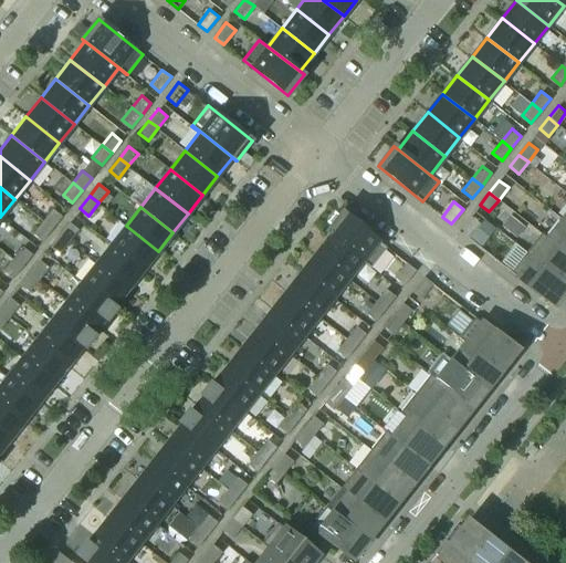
[(52,228),(62,216),(52,208),(43,220),(52,228)]
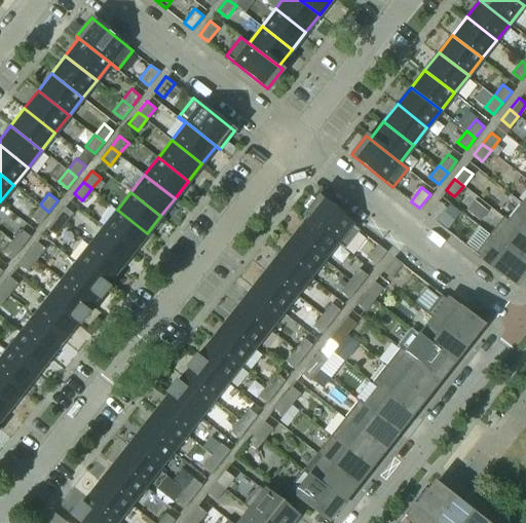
[(360,229),(317,196),(303,215),(345,248),(360,229)]
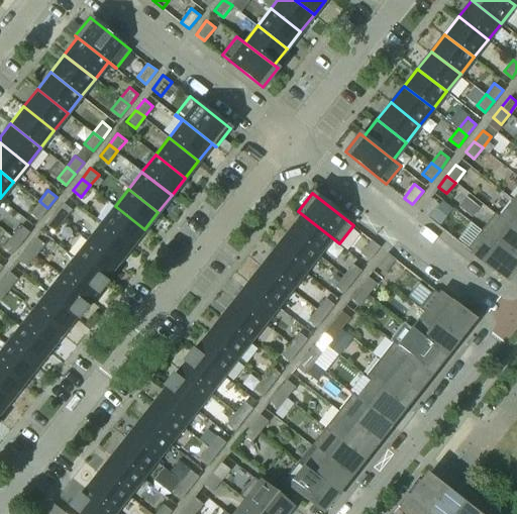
[(428,217),(438,204),(430,197),(419,210),(428,217)]
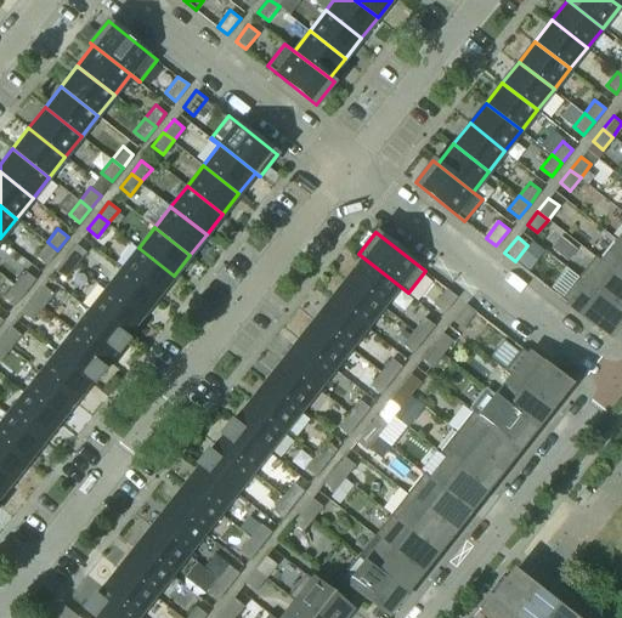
[(621,243),(618,241),(603,260),(595,254),(594,255),(621,277),(621,243)]
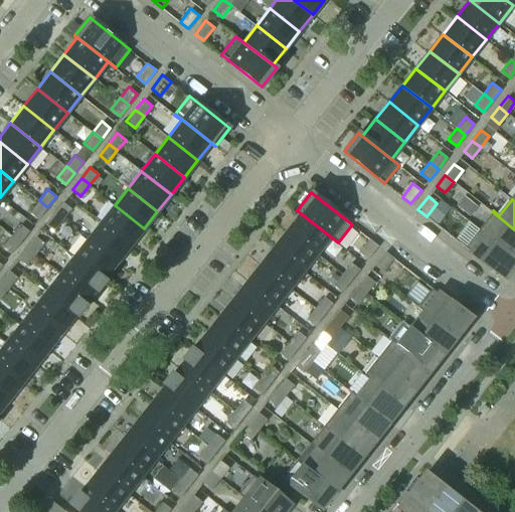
[(38,218),(47,207),(39,200),(30,211),(38,218)]
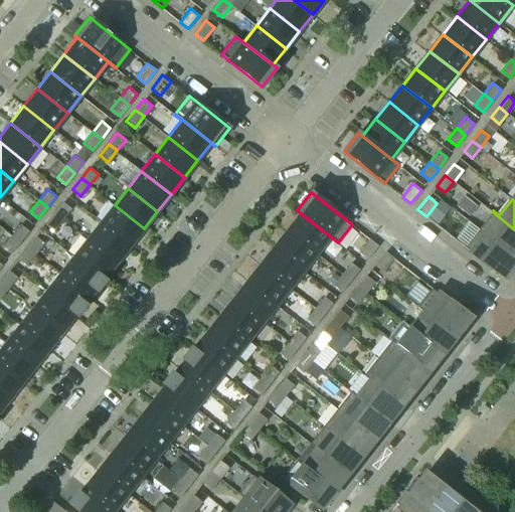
[(62,219),(71,208),(62,201),(54,212),(62,219)]
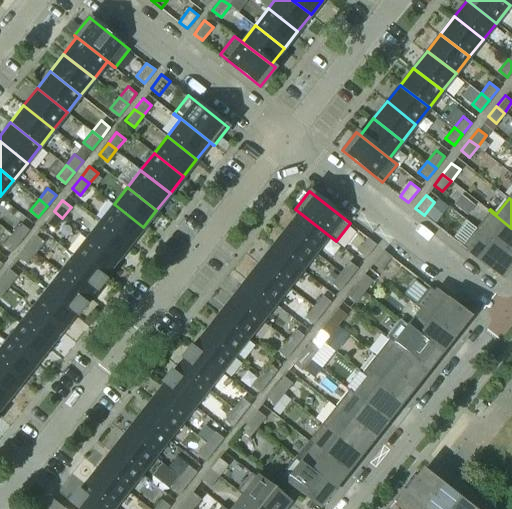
[(129,244),(143,227),(114,204),(100,221),(129,244)]
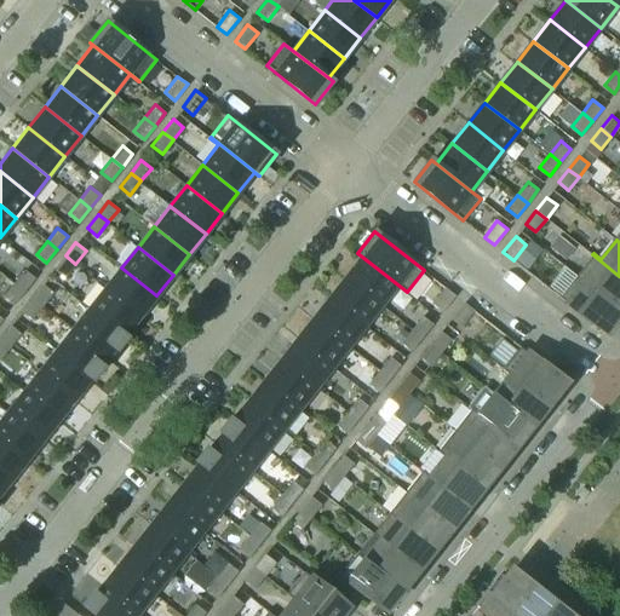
[(407,292),(357,253),(357,254),(361,258),(345,277),(380,305),(397,285),(406,292),(407,292)]
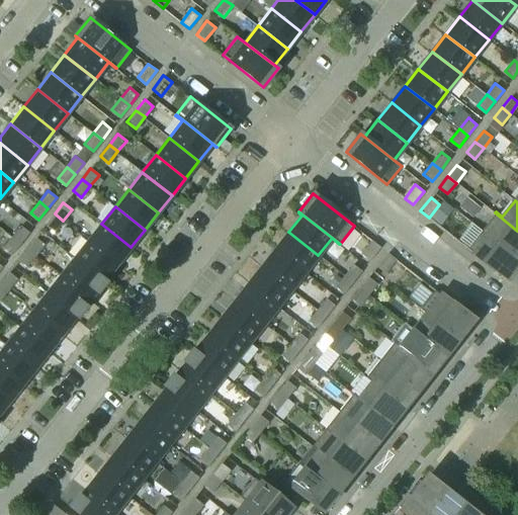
[(517,231),(495,212),(482,230),(517,258),(517,231)]
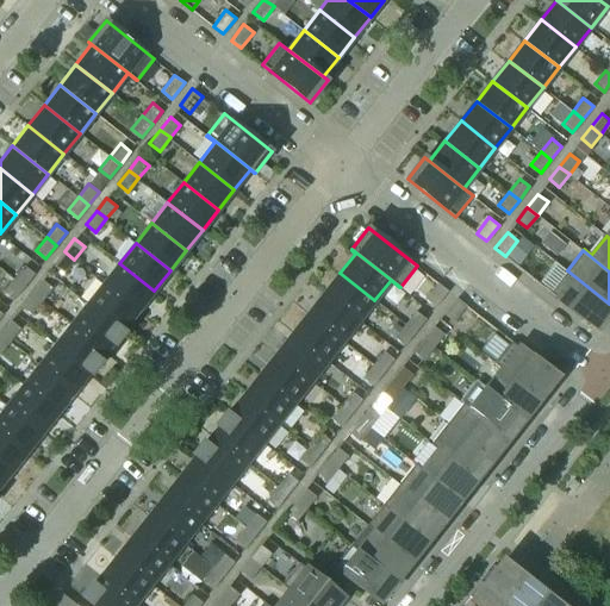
[(63,273),(74,260),(64,251),(54,264),(63,273)]
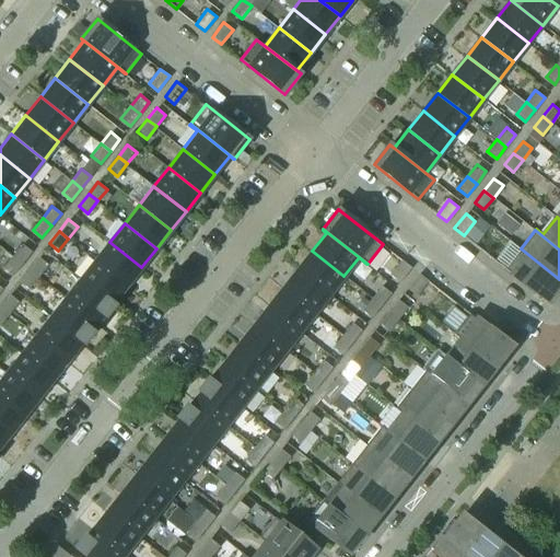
[(141,267),(109,242),(95,260),(127,286),(141,267)]
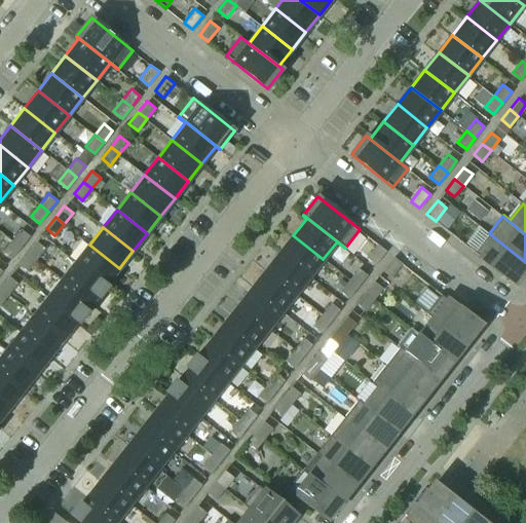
[(21,247),(30,235),(21,228),(12,239),(21,247)]
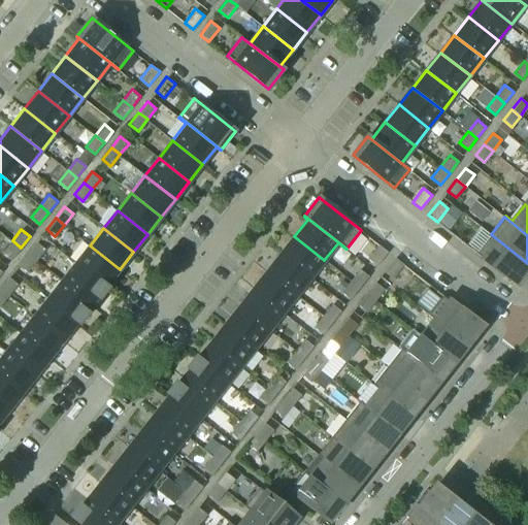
[(527,266),(527,263),(491,234),(476,253),(515,283),(527,266)]
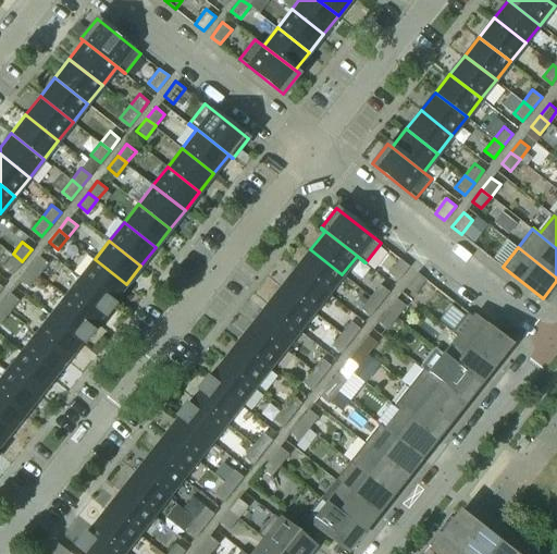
[(342,274),(310,249),(296,268),(327,293),(342,274)]
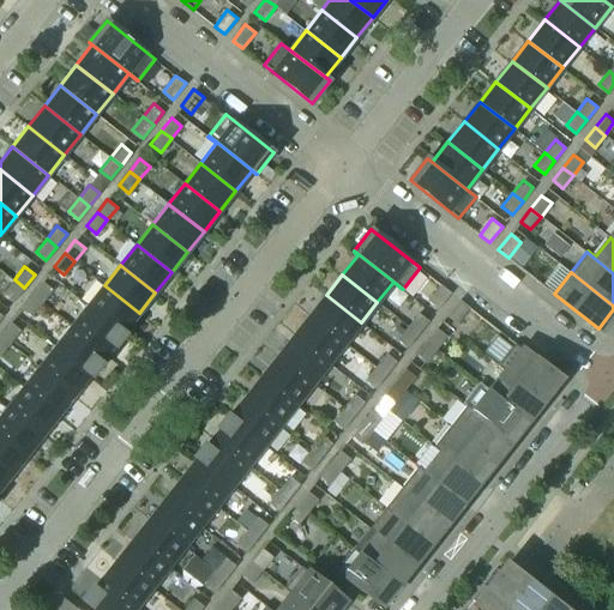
[(13,301),(24,288),(14,279),(4,294),(13,301)]
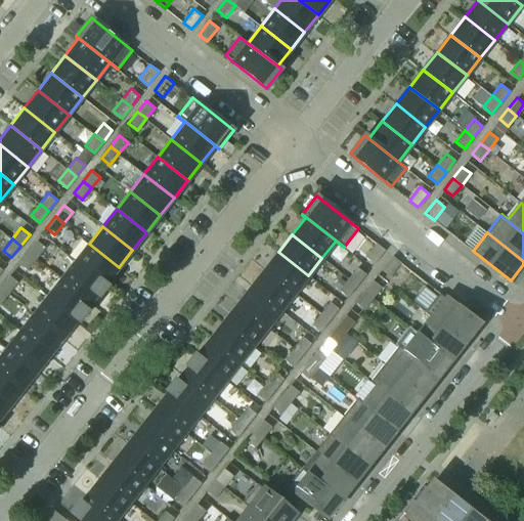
[(36,258),(45,247),(36,240),(28,251),(36,258)]
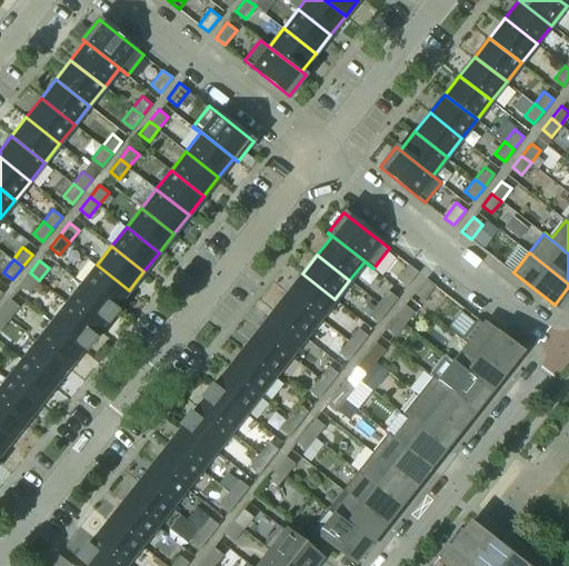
[(406,286),(418,271),(408,264),(397,278),(406,286)]
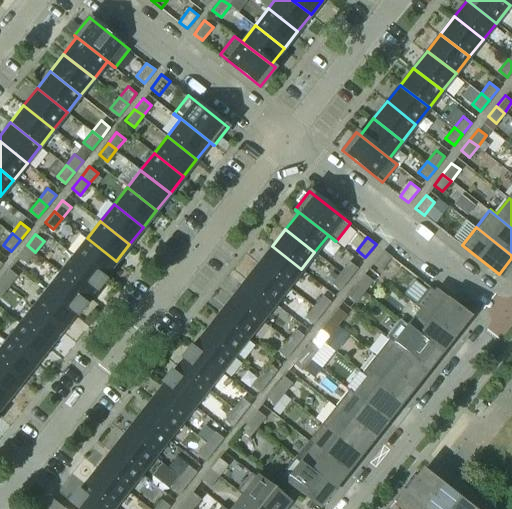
[(116,261),(87,238),(74,255),(103,278),(103,277),(116,261)]
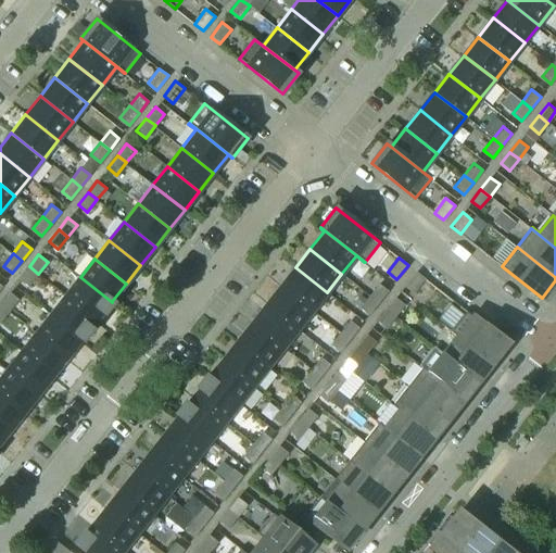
[(28,286),(38,274),(29,266),(20,279),(28,286)]
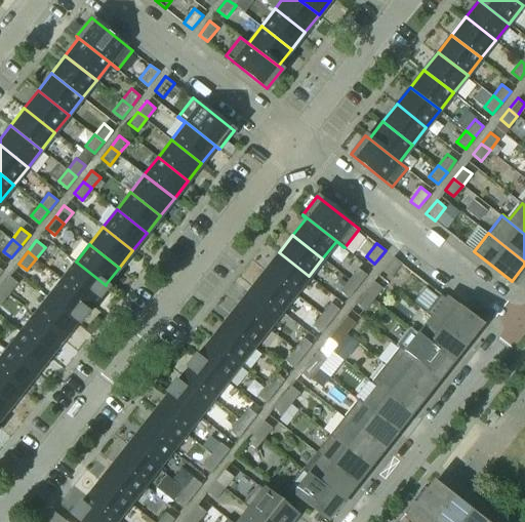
[(309,276),(279,252),(266,270),(295,293),(309,276)]
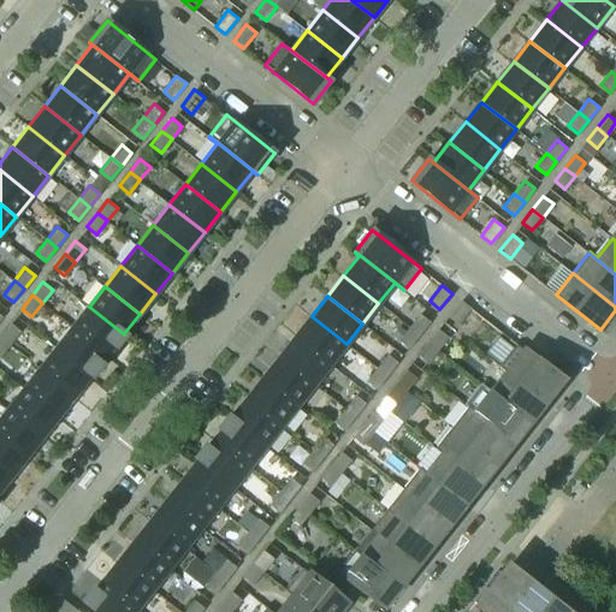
[(458,324),(471,308),(461,299),(448,316),(458,324)]
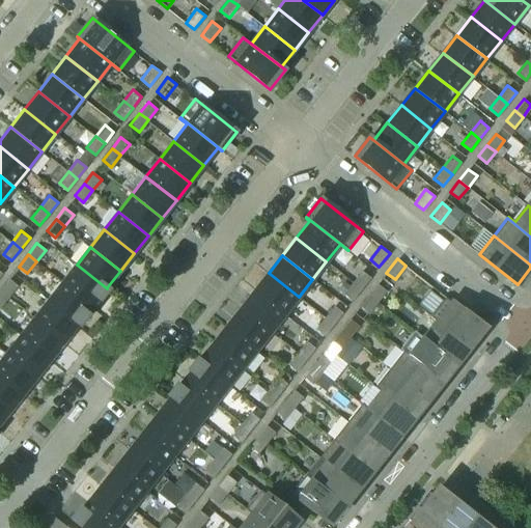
[(107,288),(77,265),(62,282),(92,306),(98,299),(101,301),(109,289),(107,287),(107,288)]
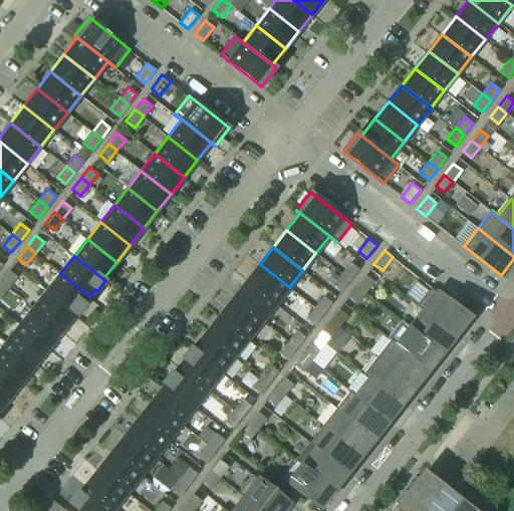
[(350,279),(358,268),(350,261),(341,272),(350,279)]
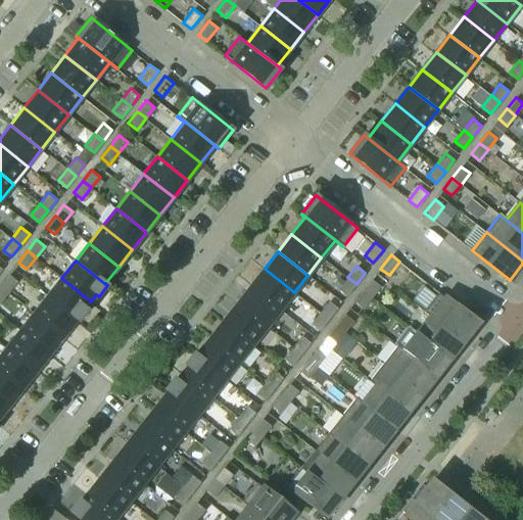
[(294,292),(265,269),(250,286),(280,310),(294,292)]
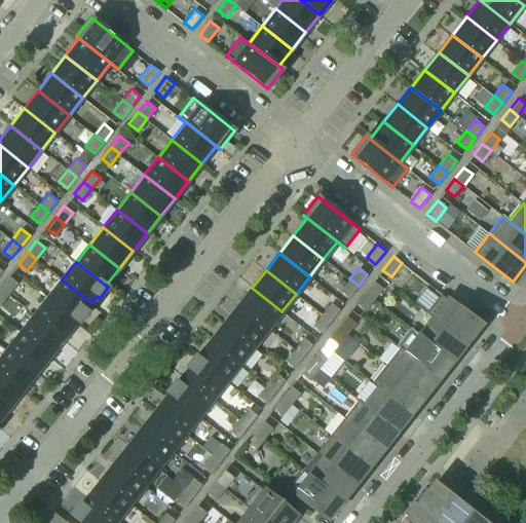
[(9,294),(17,283),(9,275),(0,287),(9,294)]
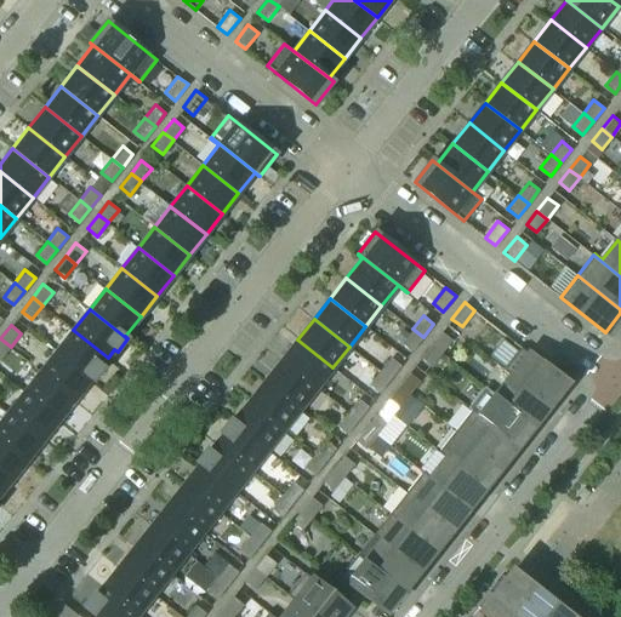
[(412,350),(423,337),(412,329),(402,343),(412,350)]
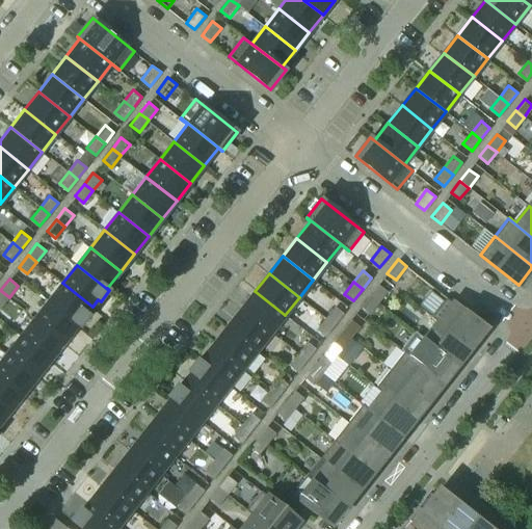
[(92,307),(62,283),(49,300),(79,324),(78,325),(80,326),(89,315),(87,314),(92,307)]
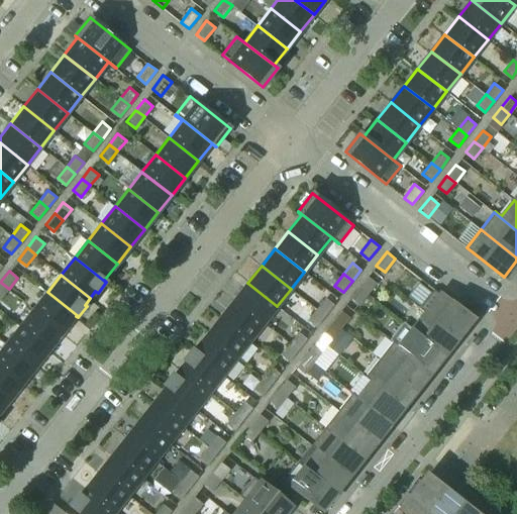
[(368,294),(376,283),(368,276),(358,287),(368,294)]
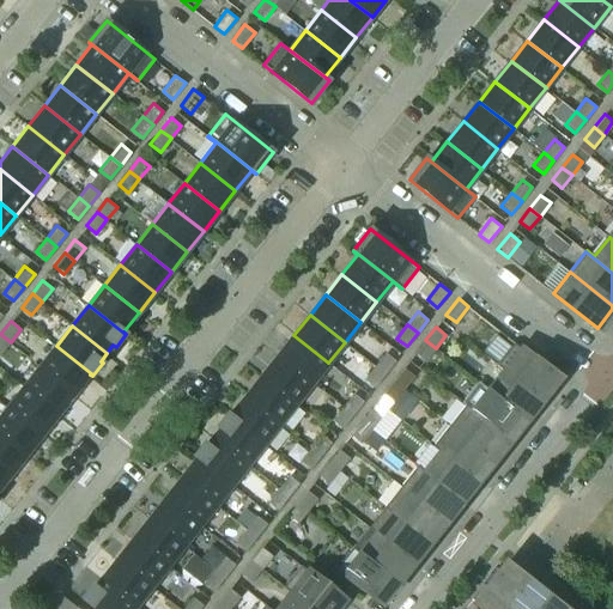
[(0,354),(11,342),(0,334),(0,354)]
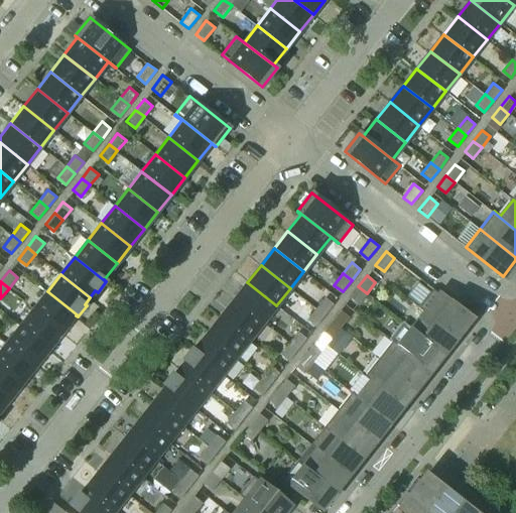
[(276,305),(247,282),(234,299),(263,323),(276,305)]
